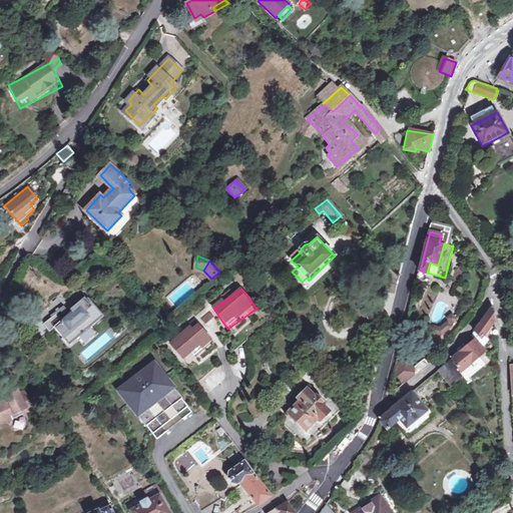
[(68,346),(103,318),(87,299),(60,321),(55,315),(43,325),(49,333),(54,329),(68,346)]
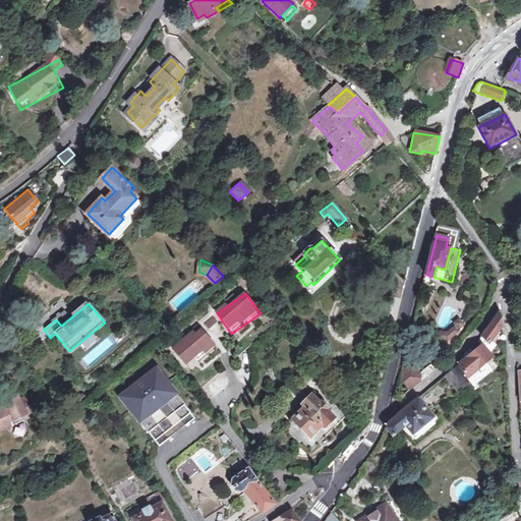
[(502,312),(500,311),(480,337),(487,345),(490,342),(503,326),(502,312)]
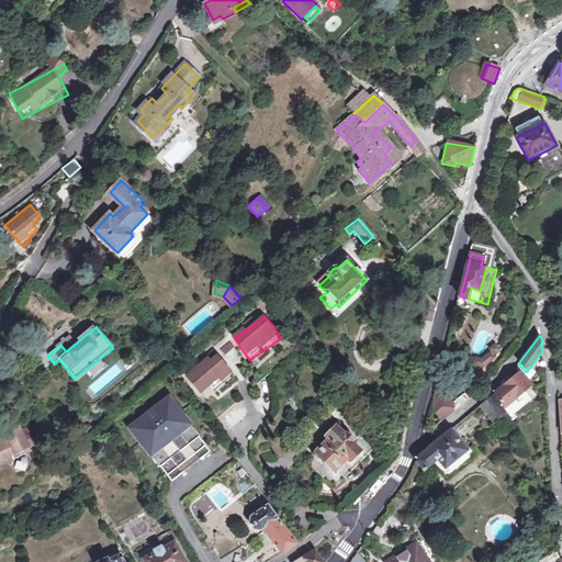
[(231,344),(221,348),(224,355),(234,350),(231,344)]
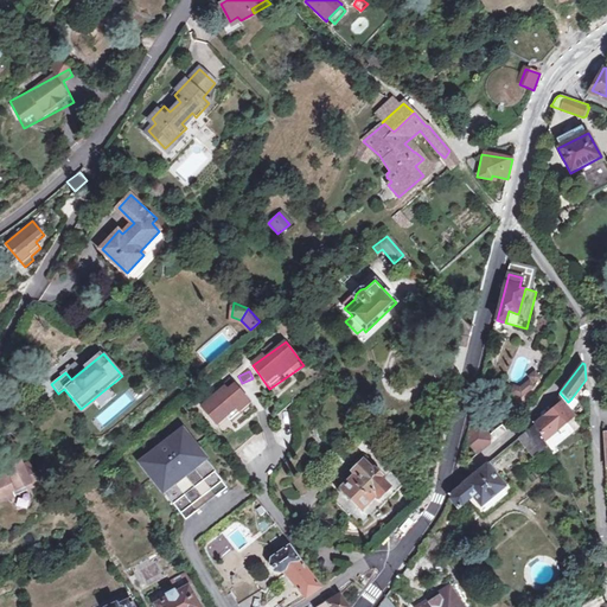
[(513,387),(511,393),(521,396),(534,387),(529,381),(519,389),(513,387)]
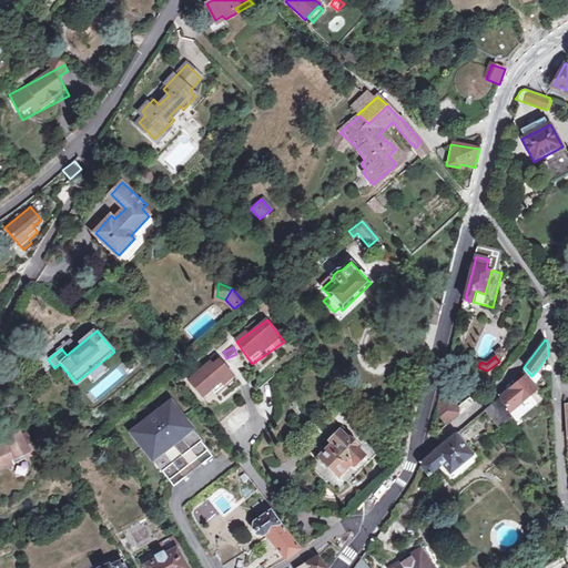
[(202,404),(236,382),(222,358),(188,381),(202,404)]
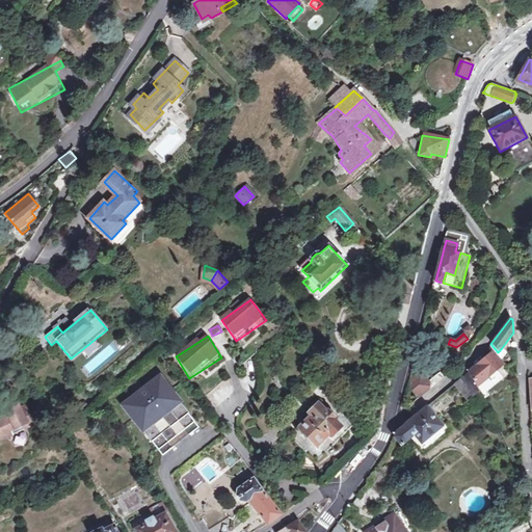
[(506,353),(501,349),(498,352),(490,344),(487,348),(491,352),(498,361),(506,353)]
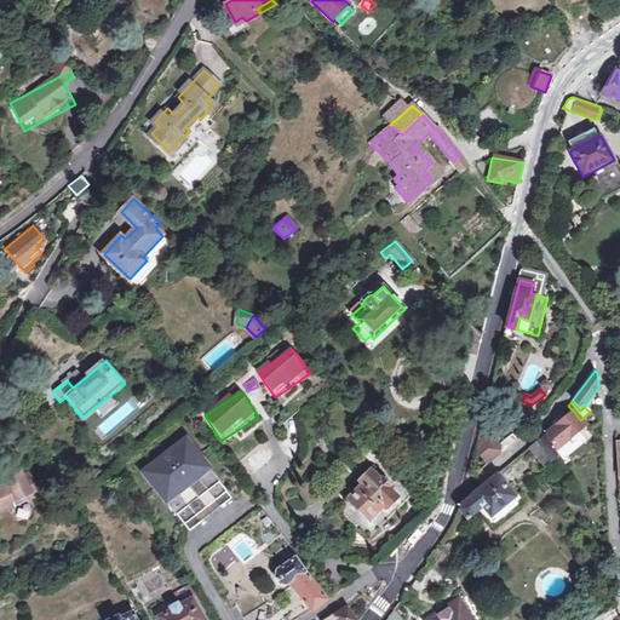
[(188,411),(183,415),(189,425),(195,420),(188,411)]
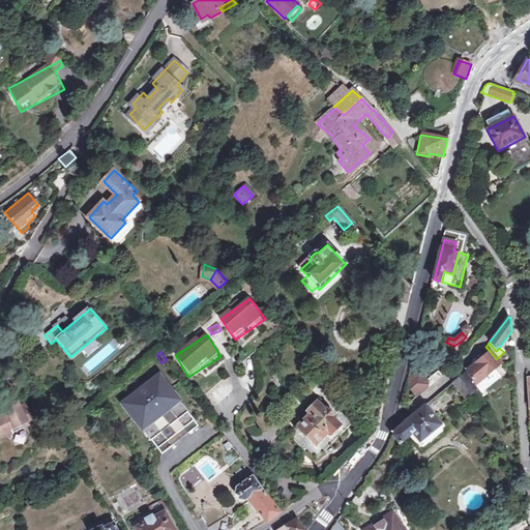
[(477,390),(481,398),(487,394),(478,381),(499,363),(496,359),(490,351),(468,370),(466,371),(451,382),(461,395),(464,400),(477,390)]
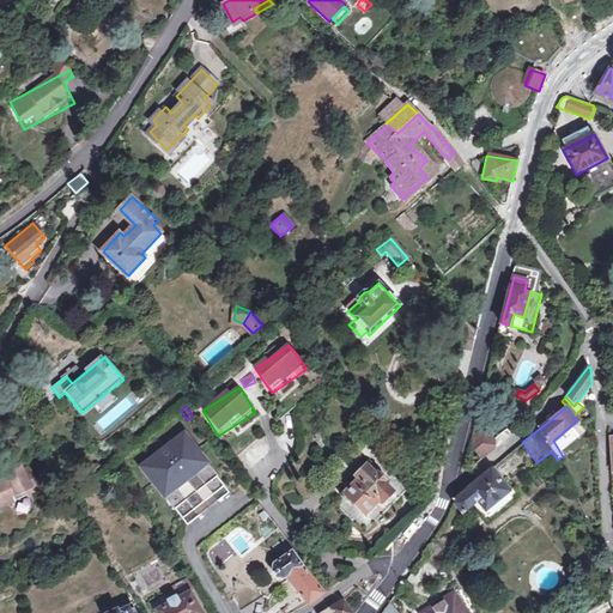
[(471,445),(483,459),(493,449),(495,439),(484,428),(474,436),(471,445)]
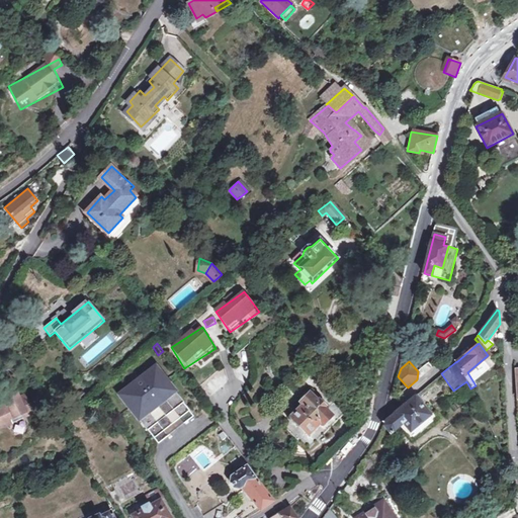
[(147,431),(148,430),(154,438),(189,411),(182,403),(183,403),(155,366),(118,395),(147,431)]
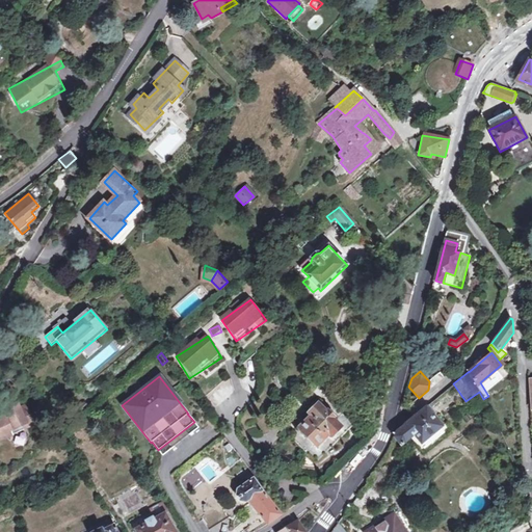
[(6,439),(8,434),(8,432),(31,421),(24,406),(19,409),(10,392),(1,389),(0,389),(0,404),(2,408),(3,407),(6,415),(2,418),(3,420),(0,421),(0,440),(2,441),(6,439)]
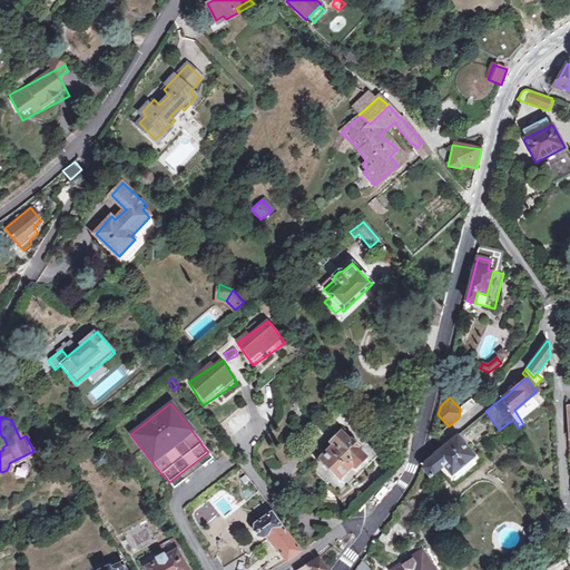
[(338,495),(379,454),(367,442),(360,451),(356,449),(359,446),(352,440),(351,439),(349,441),(340,431),(328,443),(331,445),(317,460),(334,477),(326,484),(338,495)]
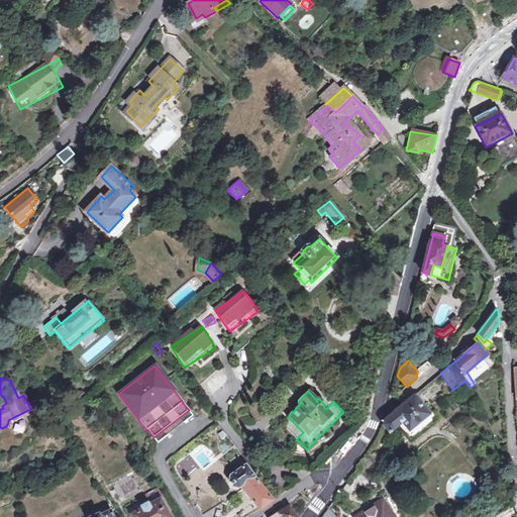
[(417,393),(414,395),(420,403),(422,400),(419,395),(417,393)]
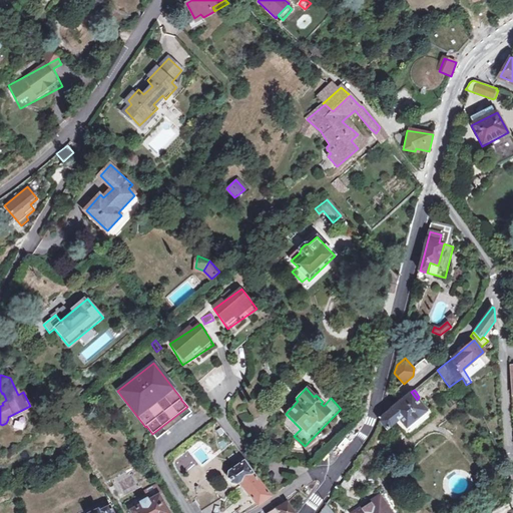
[(417,400),(411,392),(382,416),(380,422),(387,430),(396,423),(400,420),(406,428),(427,412),(419,403),(417,400)]
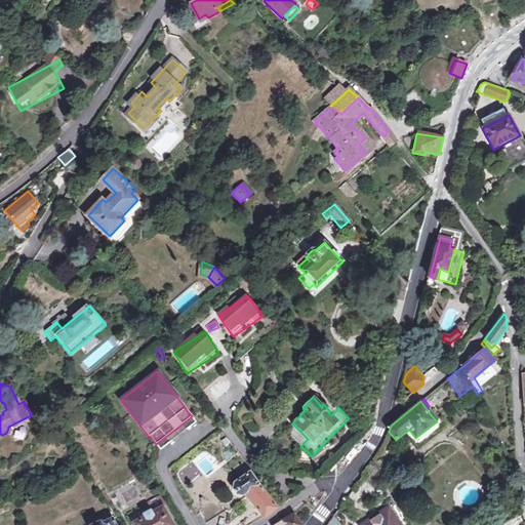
[(8,427),(8,429),(11,431),(33,420),(31,415),(8,427)]
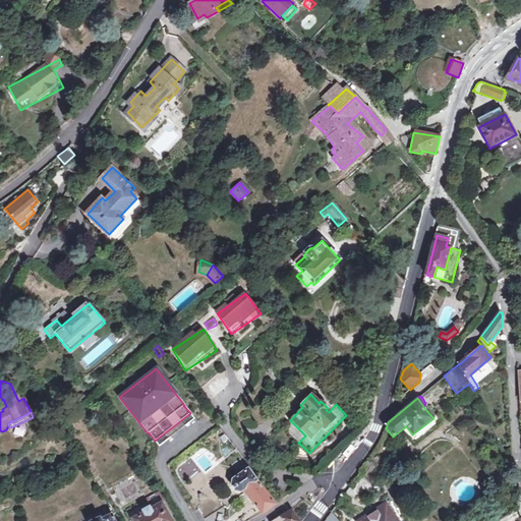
[(155,441),(159,446),(194,418),(190,413),(155,441)]
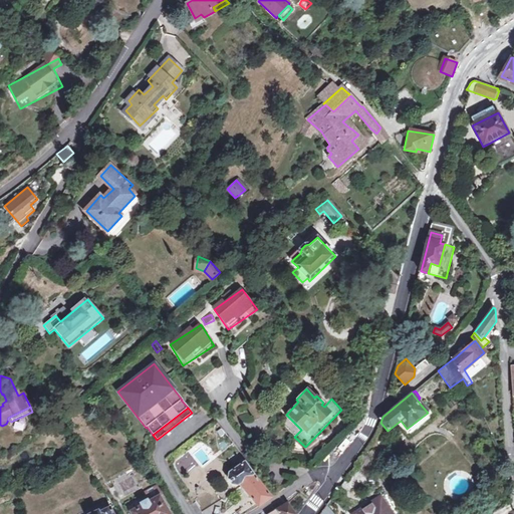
[(365,449),(354,465),(363,470),(371,458),(365,449)]
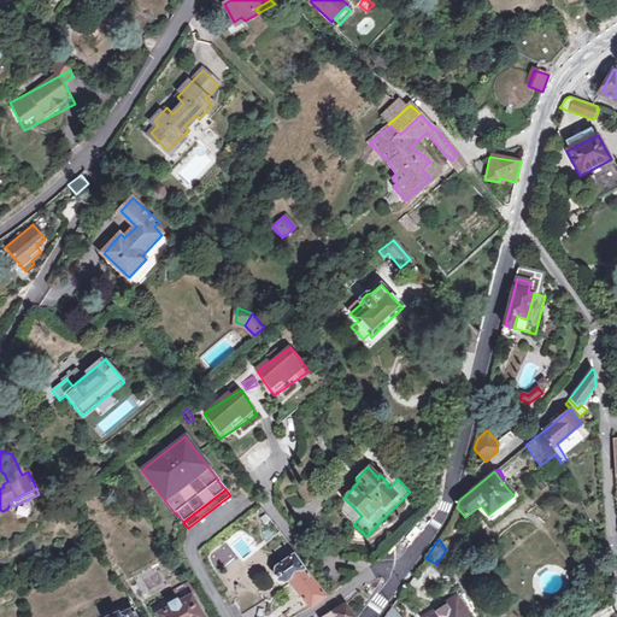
[(462,563),(453,550),(447,553),(454,564),(456,566),(462,563)]
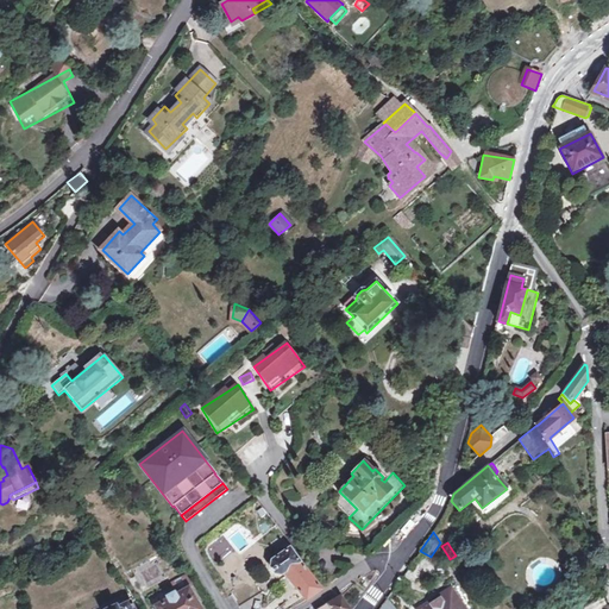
[(284,546),(283,547),(286,550),(272,560),(270,566),(275,572),(281,573),(283,572),(305,600),(321,590),(287,544),(284,546)]
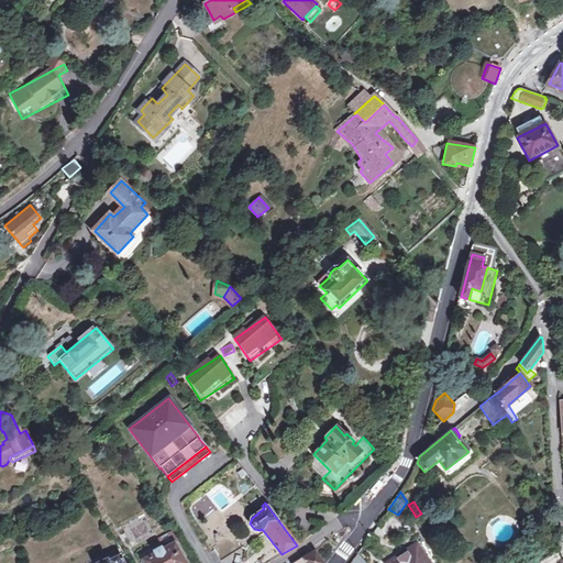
[(184,562),(174,545),(173,545),(170,543),(154,553),(155,555),(145,562),(184,562)]
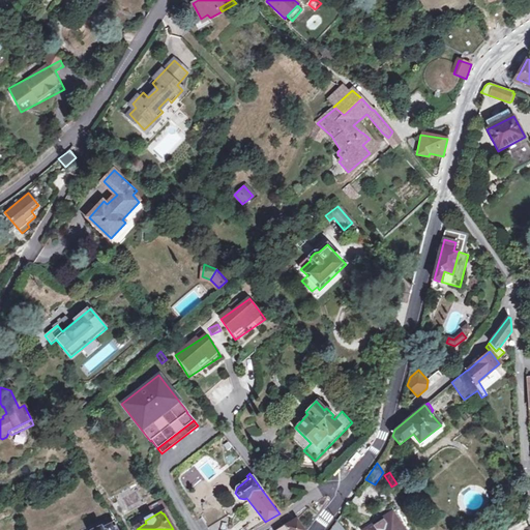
[(404,529),(392,511),(382,518),(383,520),(375,525),(374,524),(363,529),(404,529)]
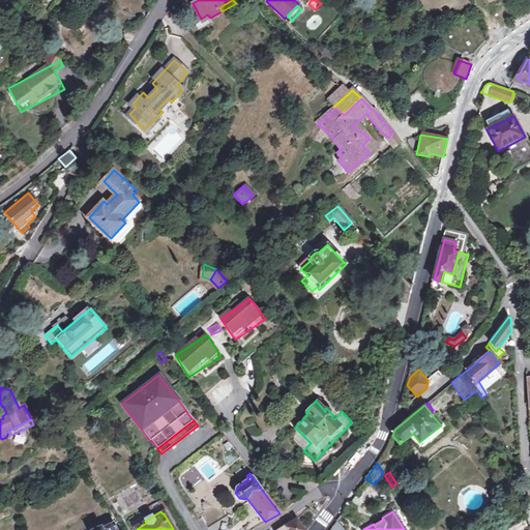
[(304,529),(296,519),(276,529),(304,529)]
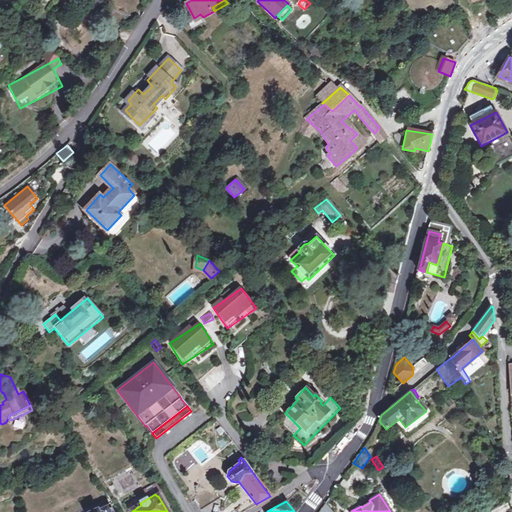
[(333,511),(326,502),(318,511),(333,511)]
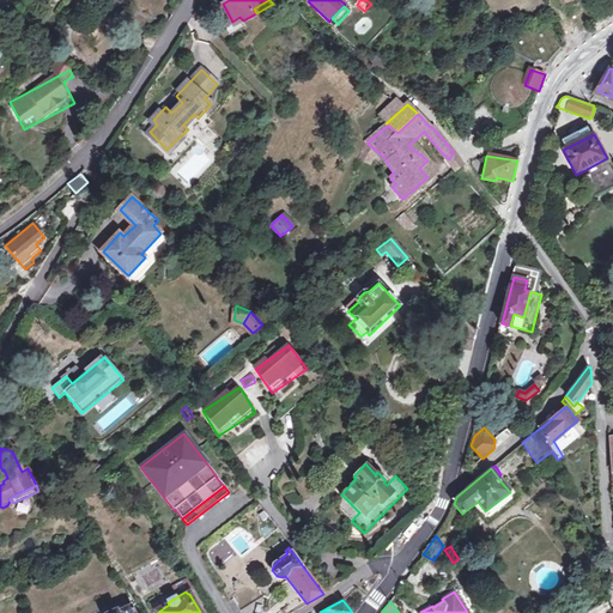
[(133,612),(128,602),(115,610),(114,606),(103,612),(104,612),(133,612)]
